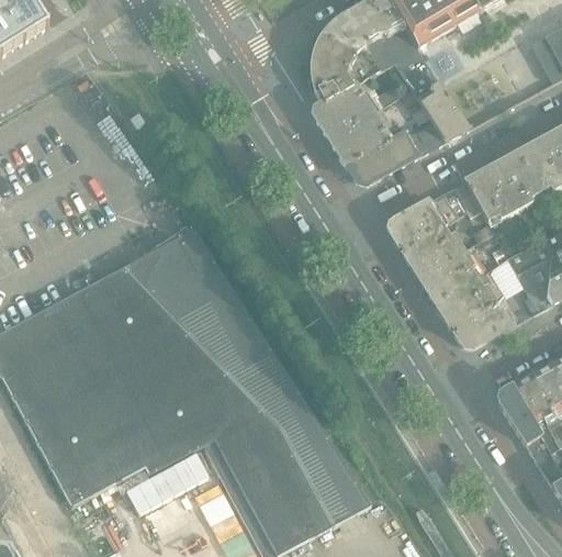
[(0,0),(0,56),(1,56),(1,55),(22,42),(22,43),(24,41),(44,28),(44,29),(47,28),(46,26),(47,26),(47,25),(46,23),(45,23),(30,0),(0,0)]
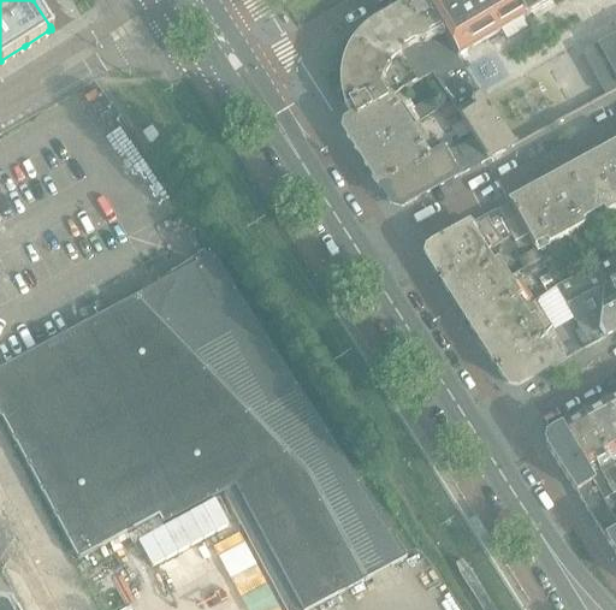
[(457,53),(424,0),(407,0),(372,21),(368,23),(362,29),(388,53),(394,58),(407,63),(418,77),(432,67),(457,53)]
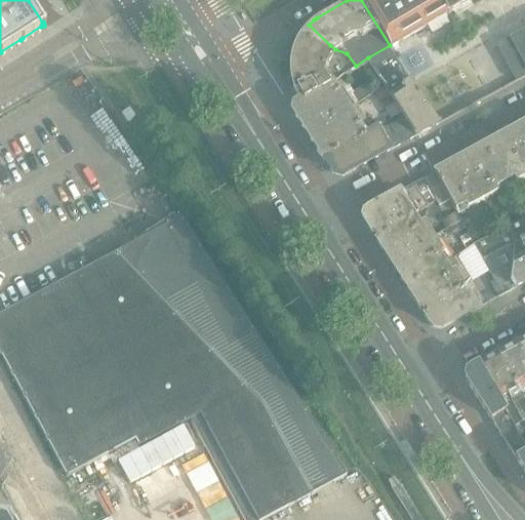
[(361,0),(390,45),(467,0),(361,0)]
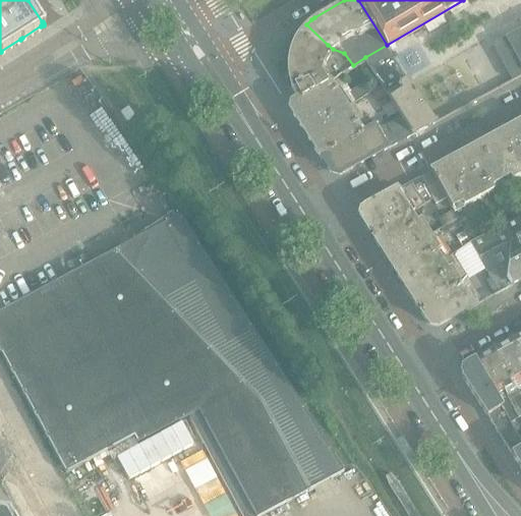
[(353,65),(344,53),(333,49),(328,45),(306,24),(303,26),(298,34),(292,46),(289,59),(288,61),(289,71),(290,80),(294,90),(297,96),(299,94),(300,95),(330,77),(331,79),(353,65)]
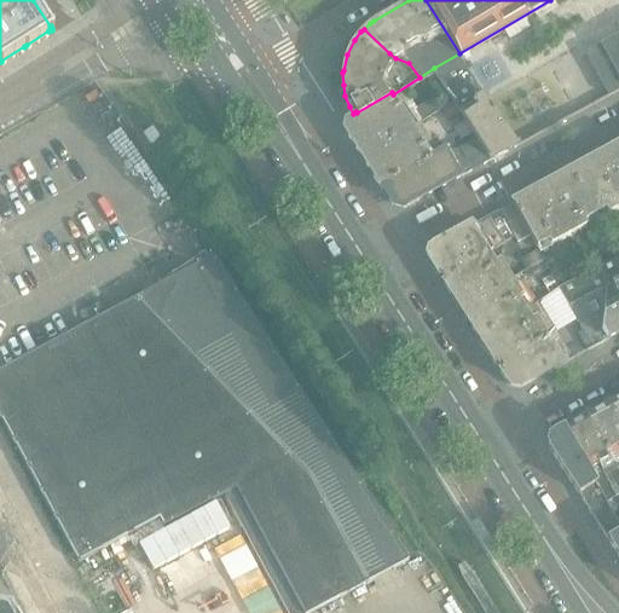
[(618,29),(583,50),(607,92),(618,85),(618,29)]
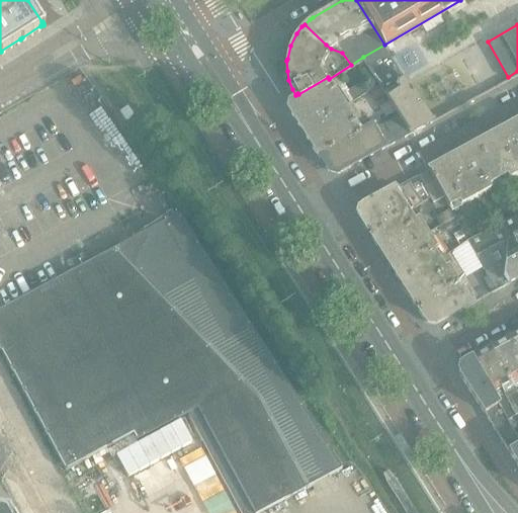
[(431,118),(384,45),(363,57),(399,112),(411,130),(431,118)]
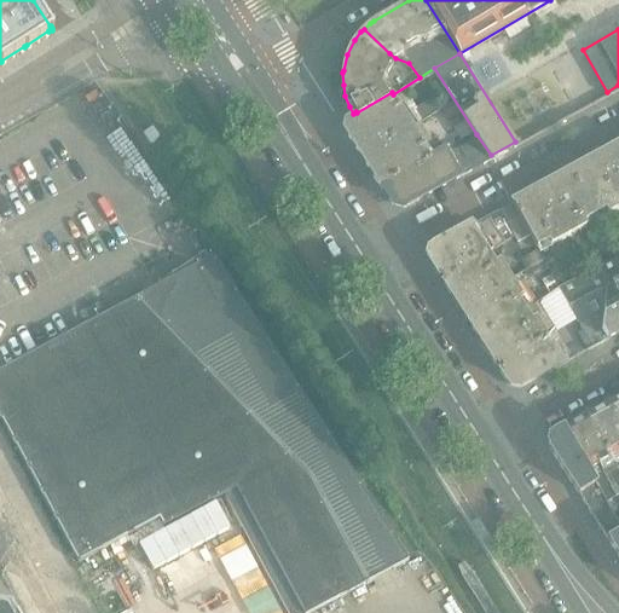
[(431,154),(393,94),(392,92),(357,113),(350,117),(346,129),(380,181),(431,154)]
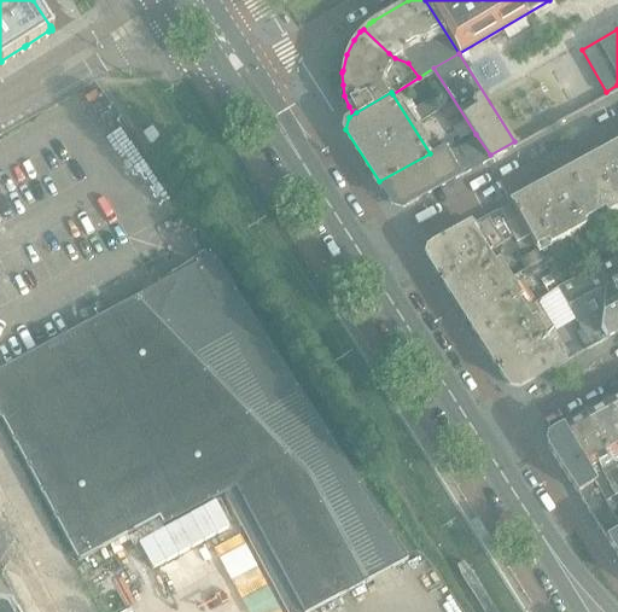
[(417,118),(431,110),(425,102),(412,111),(417,118)]
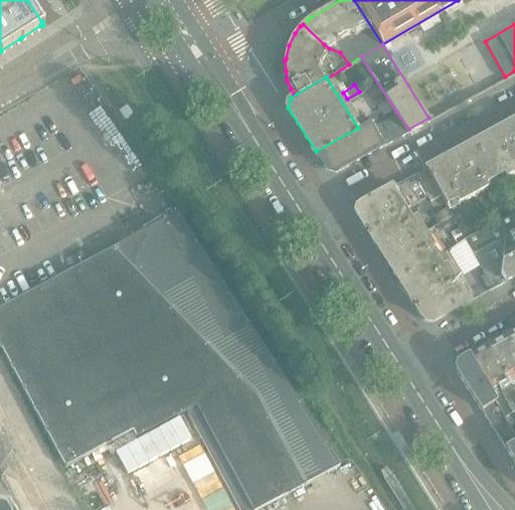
[(126,102),(118,107),(126,120),(135,114),(126,102)]
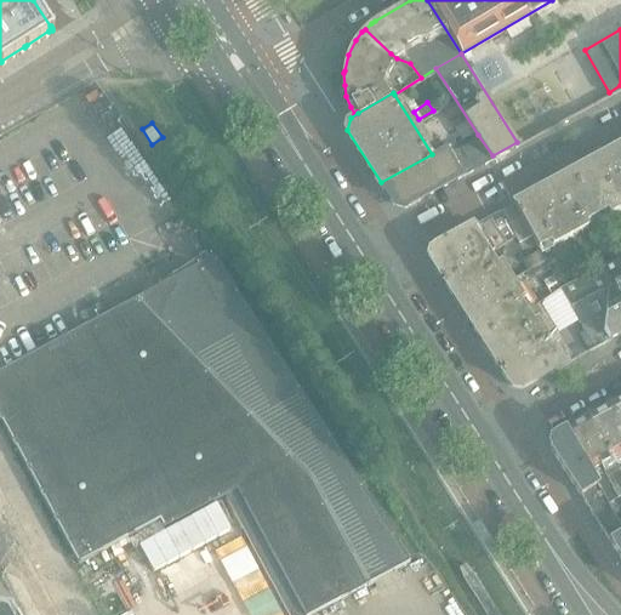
[(449,180),(493,155),(478,135),(437,161),(449,180)]
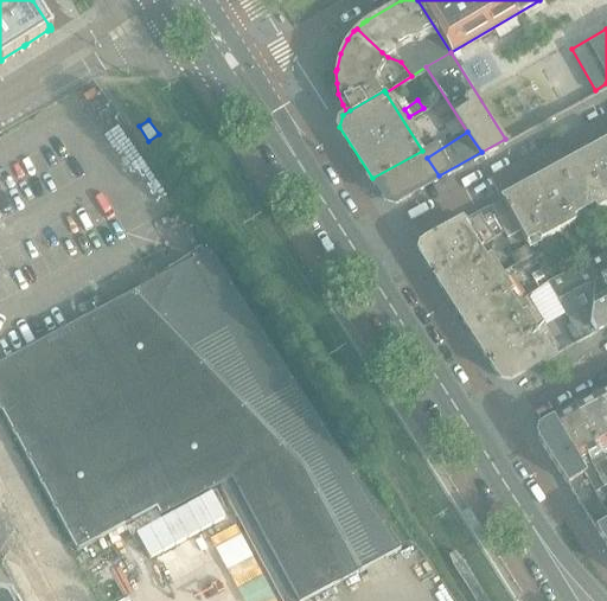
[(606,136),(595,145),(558,164),(582,210),(594,204),(595,208),(606,200),(606,136)]
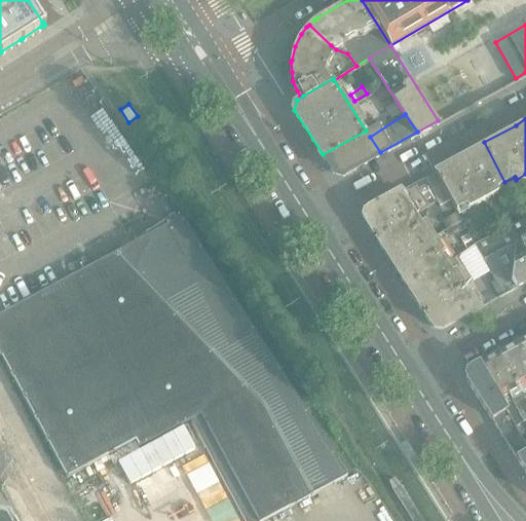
[(380,152),(370,137),(366,131),(323,154),(332,170),(343,173),(380,152)]
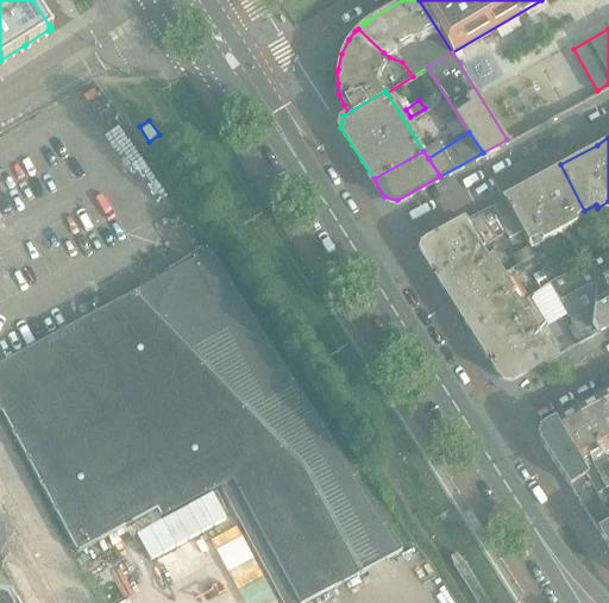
[(575,215),(584,211),(560,164),(504,195),(522,227),(521,228),(527,240),(539,234),(541,238),(576,219),(575,215)]
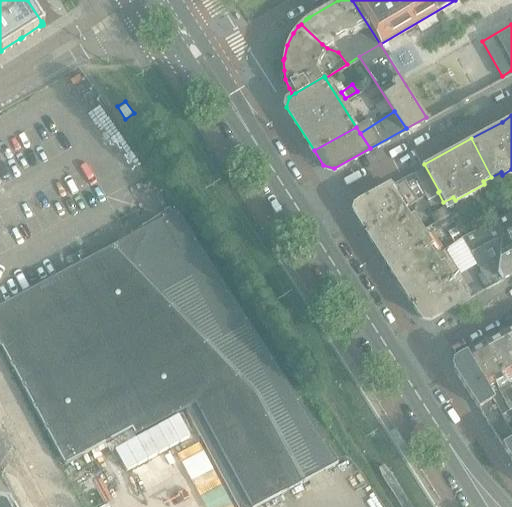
[(439,191),(424,164),(413,170),(425,192),(427,197),(438,192),(439,191)]
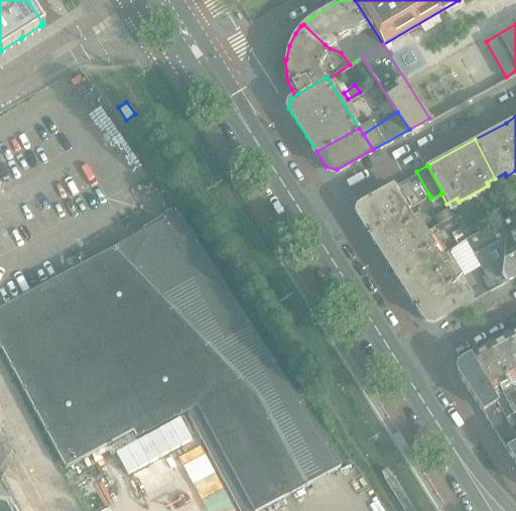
[(369,233),(406,208),(392,184),(359,203),(356,214),(369,233)]
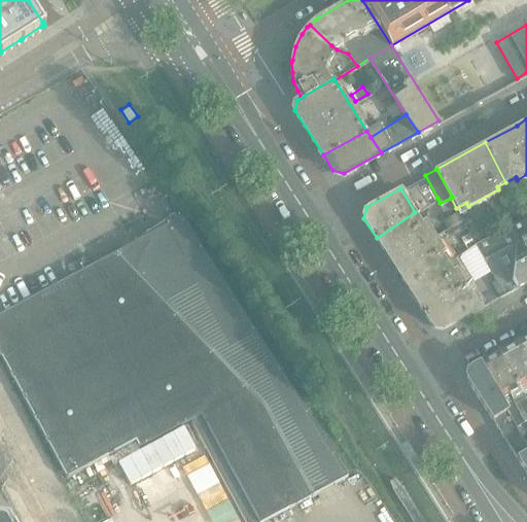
[(458,218),(454,210),(443,216),(447,224),(458,218)]
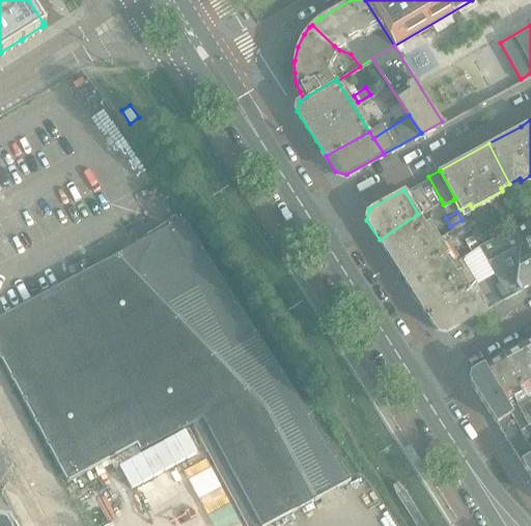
[(257,525),(350,477),(183,216),(180,217),(178,219),(175,213),(138,238),(139,240),(117,251),(31,298),(0,313),(0,355),(42,432),(66,478),(136,441),(189,413),(250,525),(257,525)]
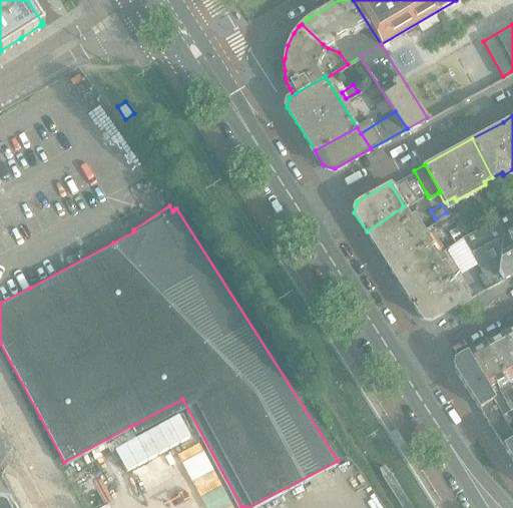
[(435,254),(430,245),(433,243),(413,213),(410,215),(404,206),(367,231),(397,279),(435,254)]
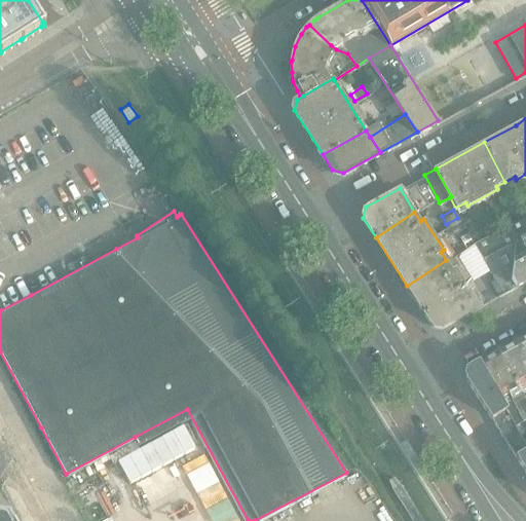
[(525,278),(525,214),(518,218),(512,276),(517,285),(525,278)]
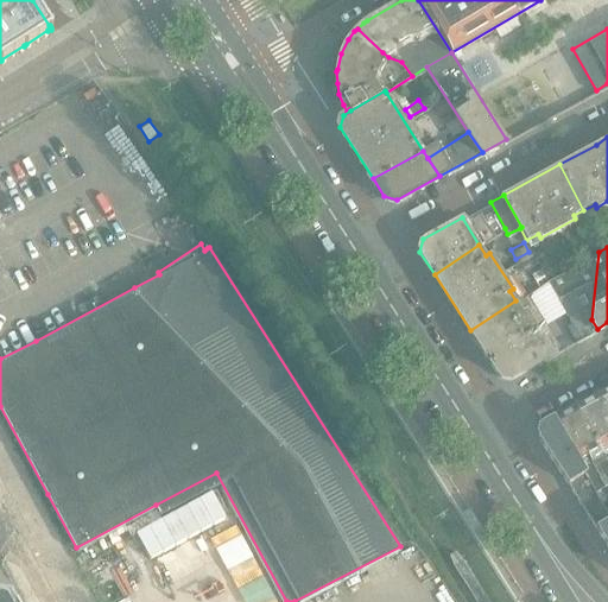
[(591,319),(599,252),(548,279),(581,337),(597,329),(591,319)]
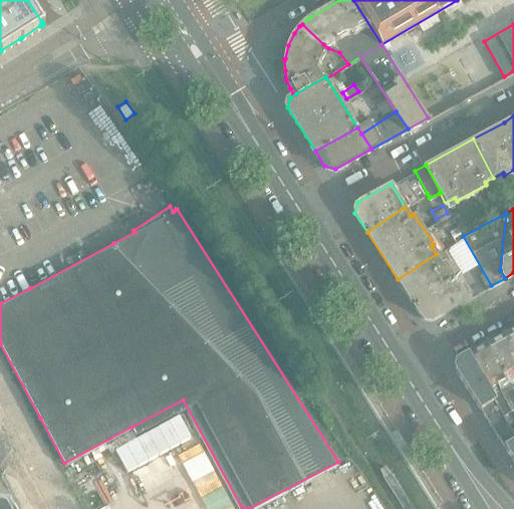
[(463,236),(457,225),(449,229),(455,240),(463,236)]
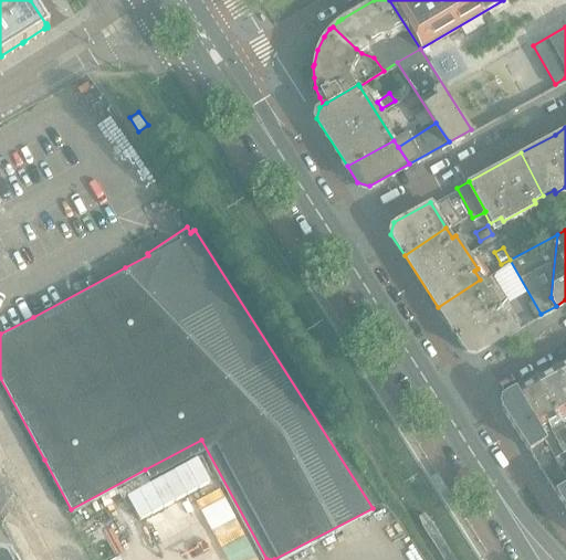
[(523,324),(503,292),(495,297),(489,287),(485,289),(480,280),(438,307),(463,347),(475,349),(523,324)]
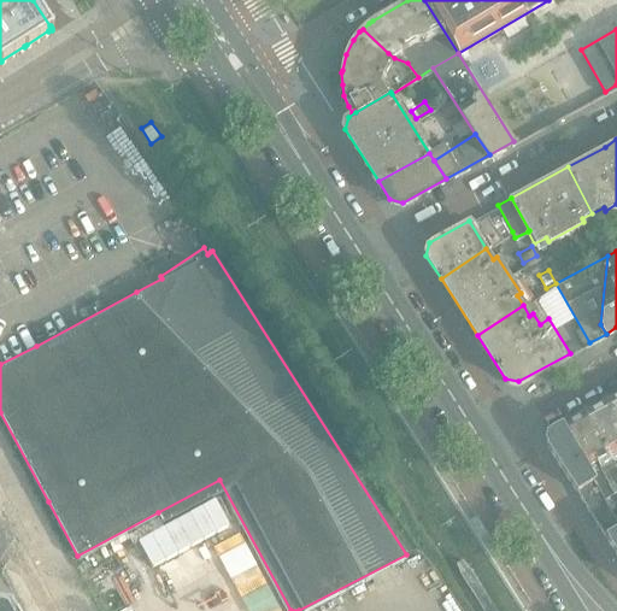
[(616,393),(606,399),(616,418),(616,393)]
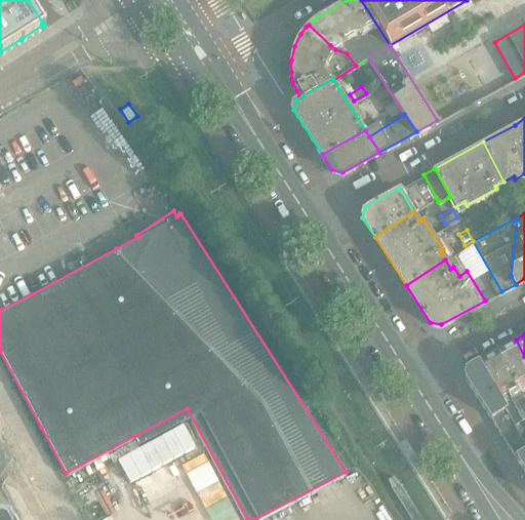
[(524,356),(516,340),(498,350),(524,398),(524,356)]
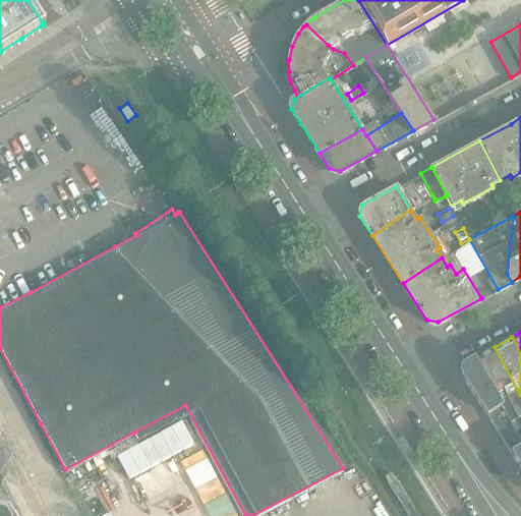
[(520,412),(520,395),(495,347),(474,357),(510,419),(520,412)]
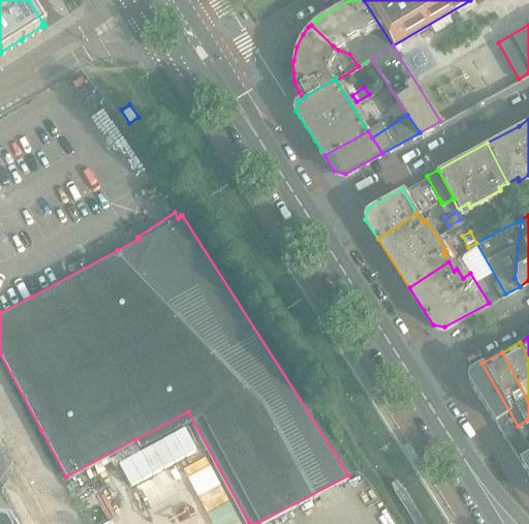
[(521,430),(518,426),(481,363),(471,369),(469,379),(506,438),(521,430)]
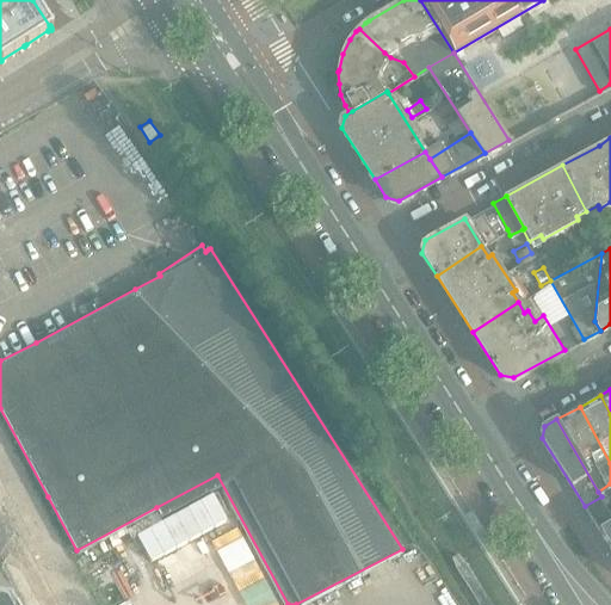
[(610,513),(602,497),(585,506),(610,547),(610,513)]
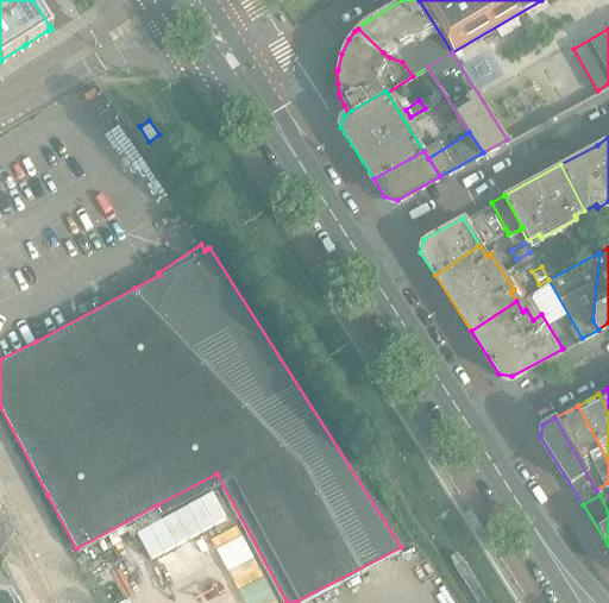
[(0,602),(17,602),(11,590),(0,586),(0,602)]
